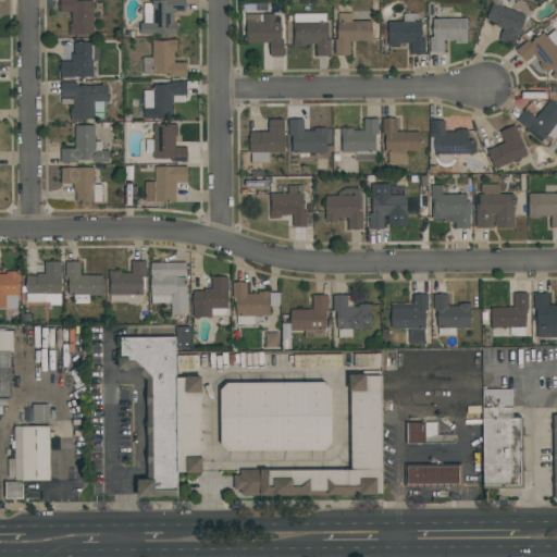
[(70,36),(94,35),(93,0),(59,0),(60,12),(70,12),(70,36)]
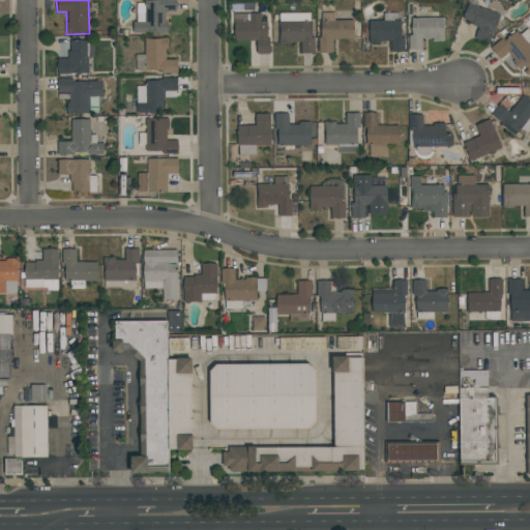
[(167,33),(167,10),(177,10),(176,0),(136,0),(136,33),(167,33)]
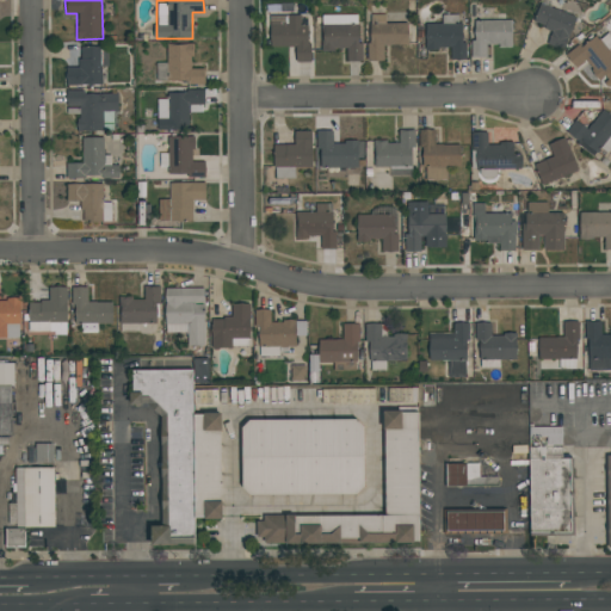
[(534,23),(553,30),(548,44),(562,49),(574,17),(541,4),(534,23)]
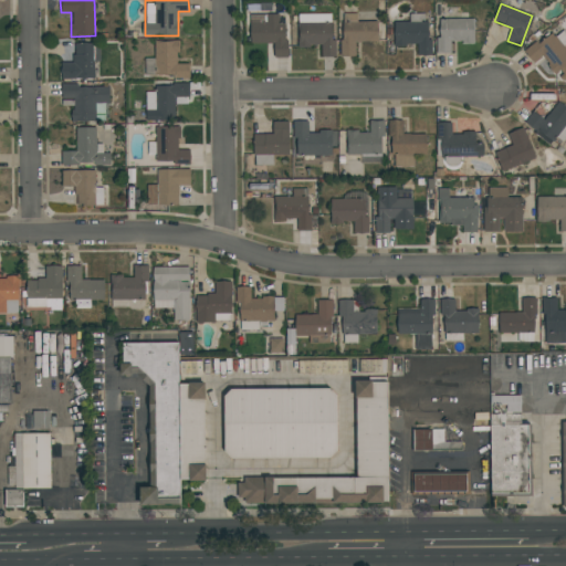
[(299,14),(299,46),(321,46),(322,58),(334,56),(333,13),(299,14)]
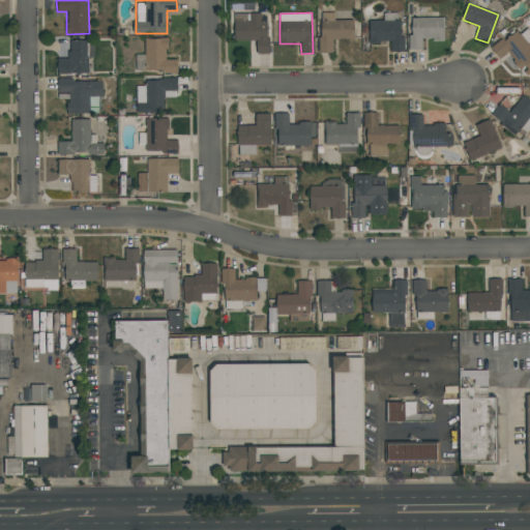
[(401,52),(402,13),(384,12),(383,21),(370,21),(369,42),(390,43),(390,52),(401,52)]
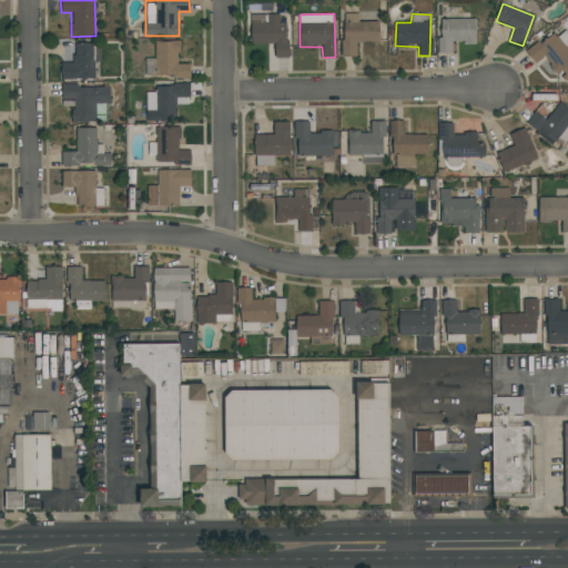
[(281,14),(251,14),(252,44),(274,43),(275,58),(288,58),(287,23),(281,23),(281,14)]
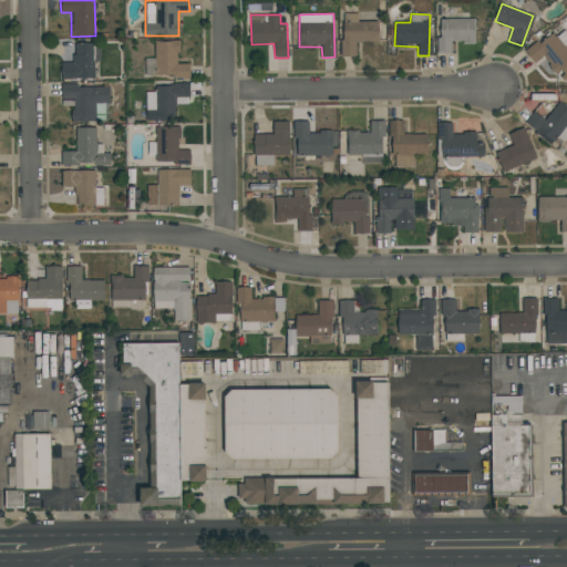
[(342,57),(357,57),(357,42),(379,42),(379,21),(358,21),(358,14),(342,14),(342,57)]
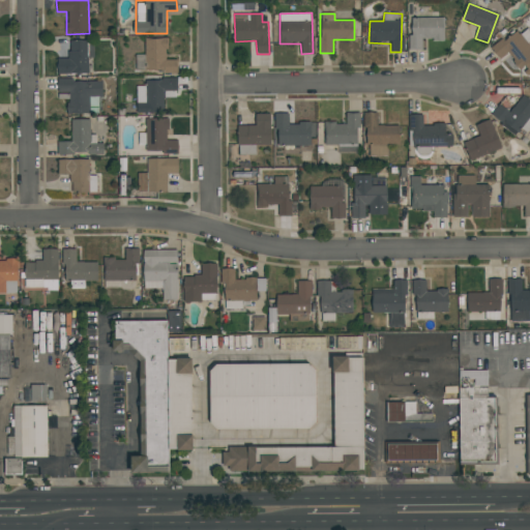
[(444,18),(410,19),(411,50),(422,50),(422,40),(444,39),(444,18)]
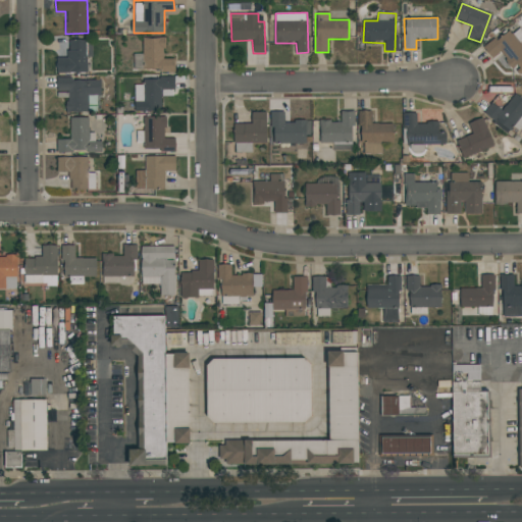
[(521,74),(521,36),(487,36),(487,55),(506,55),(506,67),(518,67),(518,75),(521,74)]
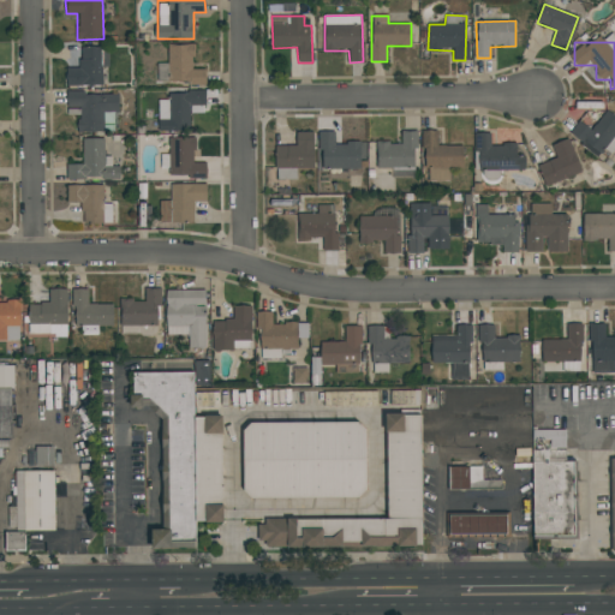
[(207,83),(206,70),(193,70),(193,46),(168,46),(168,64),(157,64),(157,83),(207,83)]
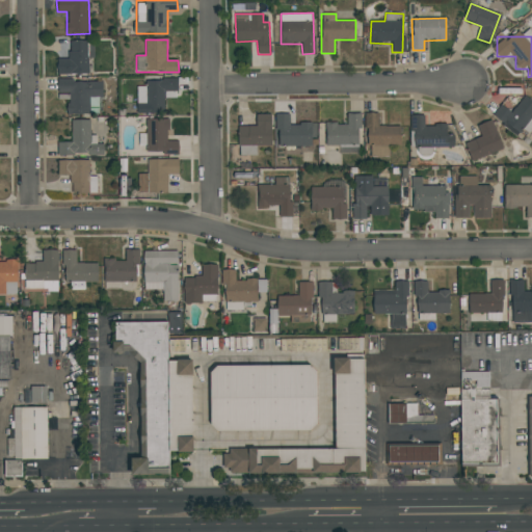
[(57,75),(88,74),(87,41),(70,41),(70,59),(57,59),(57,75)]
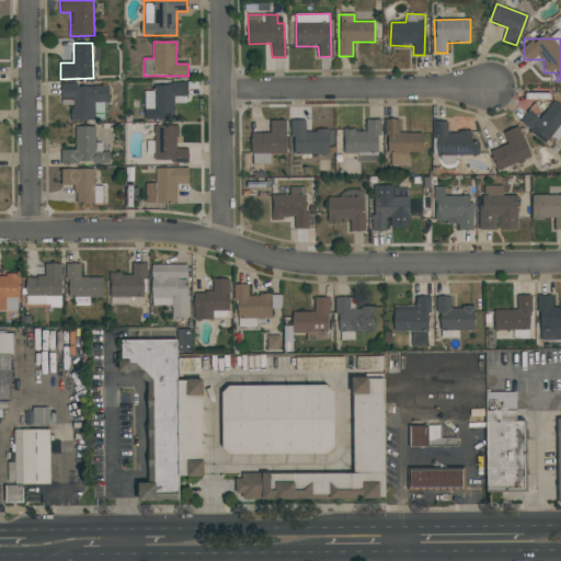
[(145,119),(174,119),(174,96),(187,96),(187,83),(155,84),(155,92),(145,92),(145,119)]
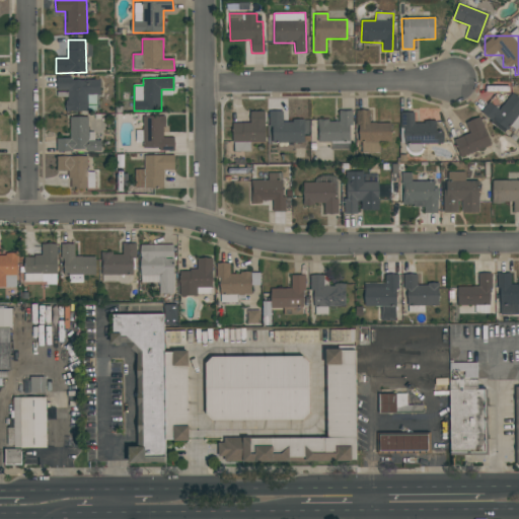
[(100,78),(57,80),(57,90),(66,90),(67,112),(87,112),(87,94),(100,94),(100,78)]
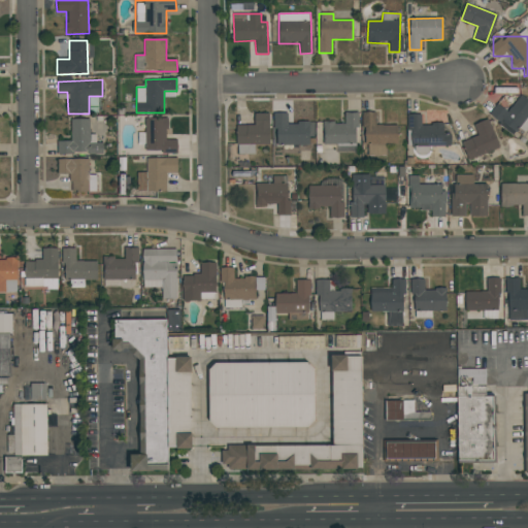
[(497,104),(489,118),(515,133),(518,128),(525,133),(527,127),(527,101),(519,96),(508,111),(497,104)]
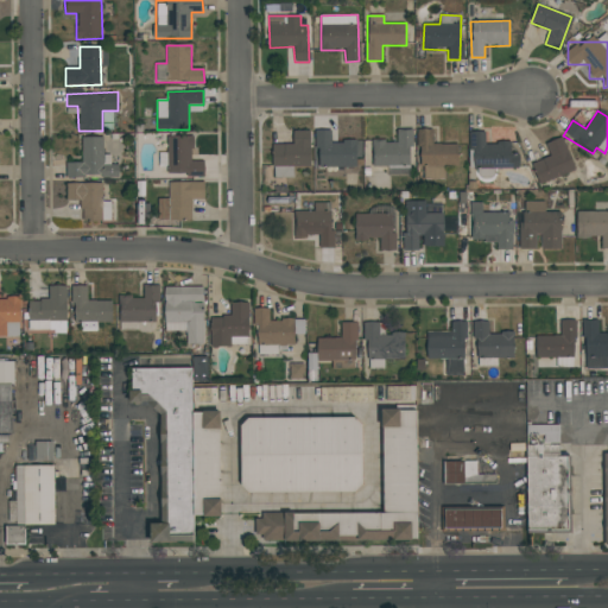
[(445,179),(445,166),(458,166),(457,144),(432,144),(432,130),(420,130),(420,179),(445,179)]
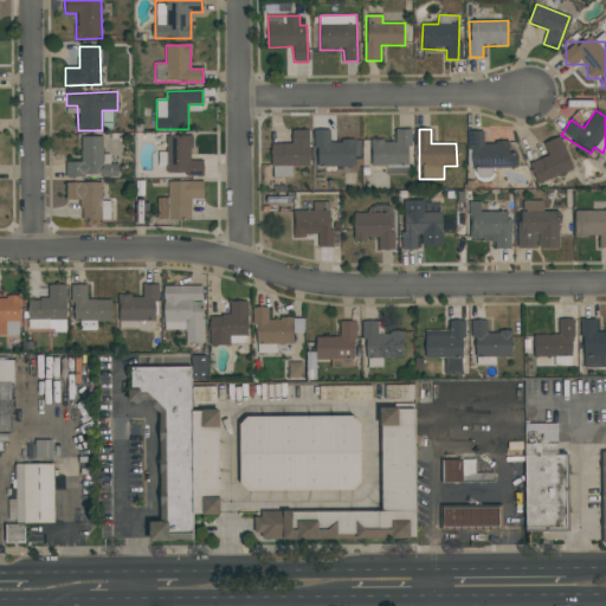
[(271,143),(271,167),(274,167),(274,176),(292,178),(292,166),(309,166),(310,130),(292,130),(292,144),(271,143)]
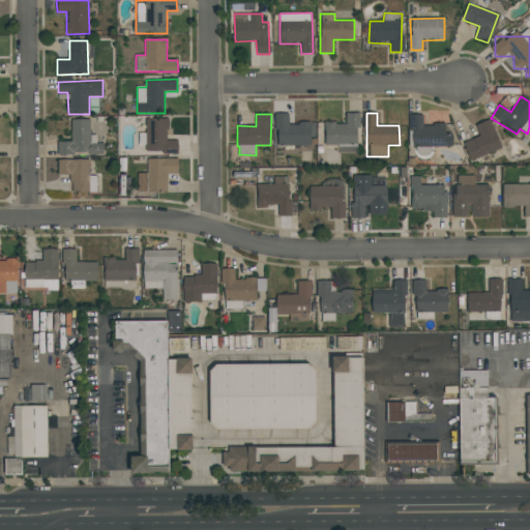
[(317,123),(289,123),(289,114),(276,114),(276,146),(311,145),(311,134),(317,134),(317,123)]
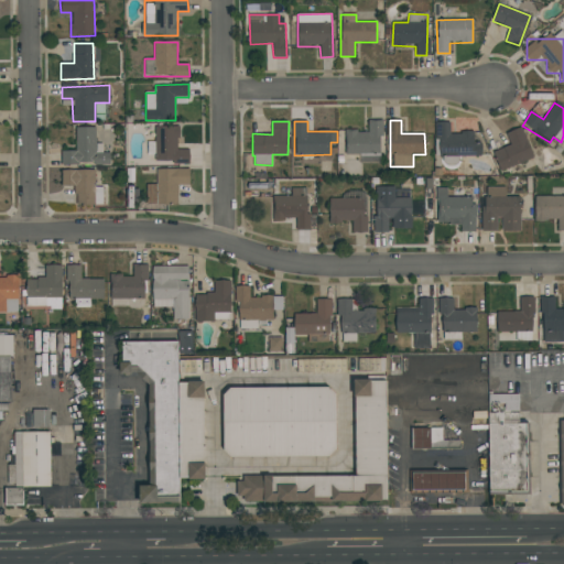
[(381,156),(382,121),(369,121),(368,131),(346,131),(345,155),(381,156)]
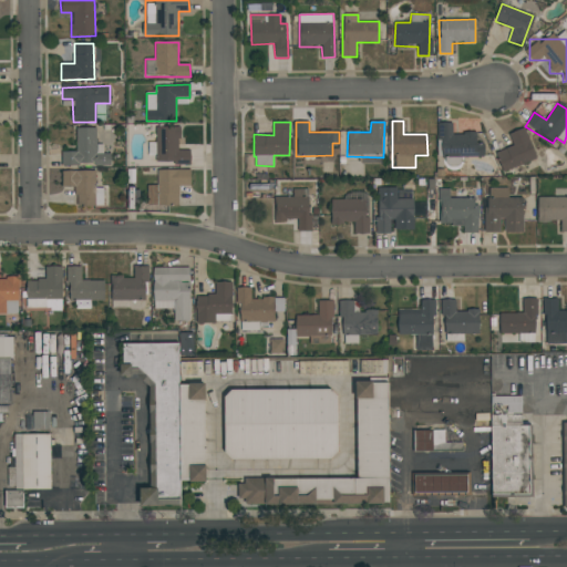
[(484,157),(484,143),(476,144),(476,133),(453,134),(453,123),(437,123),(437,141),(442,141),(442,157),(484,157)]
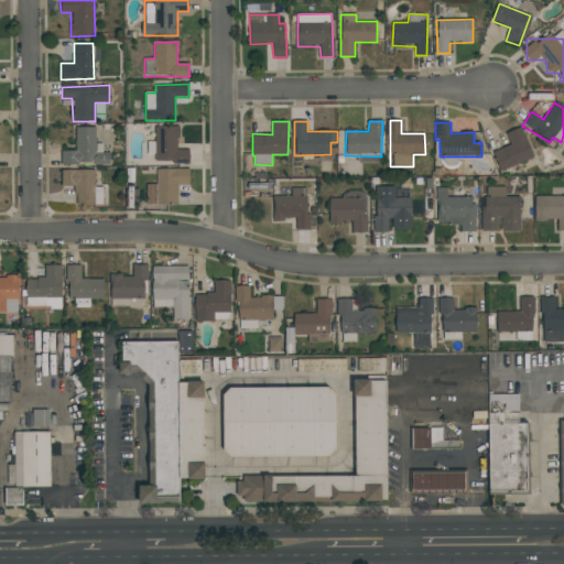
[(154,127),(155,162),(190,162),(190,149),(179,150),(179,126),(154,127)]
